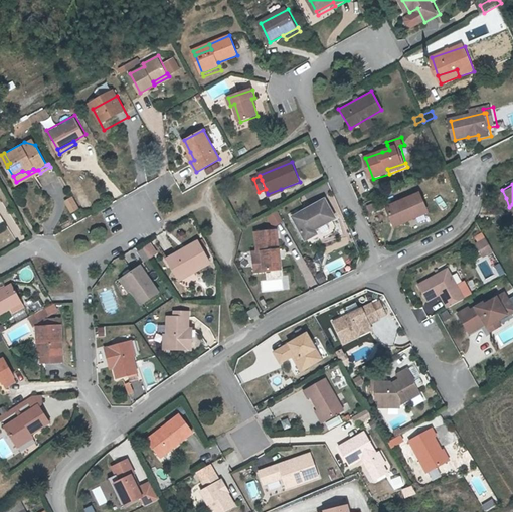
[(81,187),(73,189),(76,204),(86,202),(81,187)]
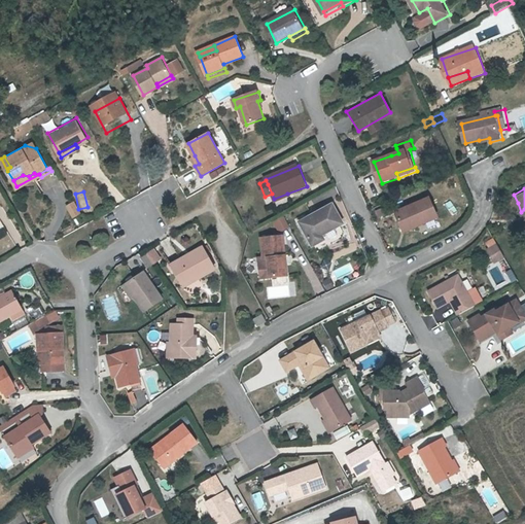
[(287,194),(274,199),(275,203),(289,198),(287,194)]
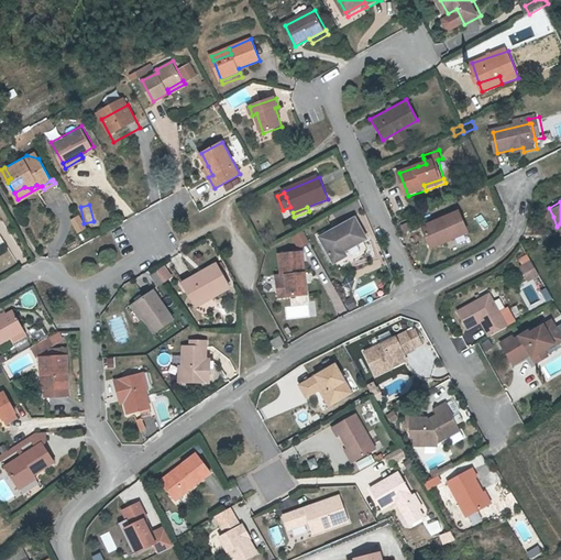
[(75,211),(66,217),(73,231),(83,226),(75,211)]
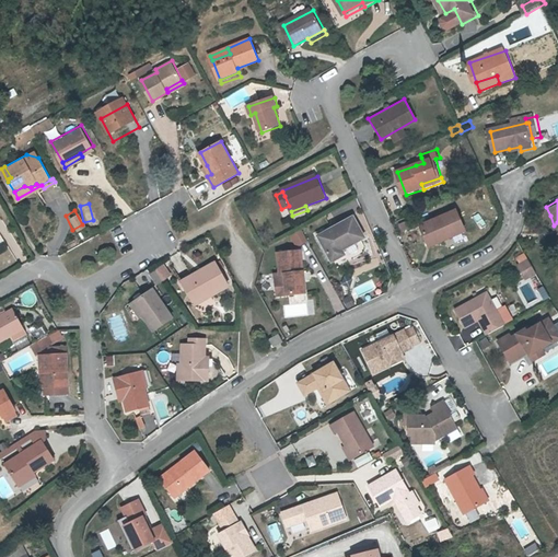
[(445,239),(446,241),(467,233),(457,212),(421,227),(429,245),(445,239)]
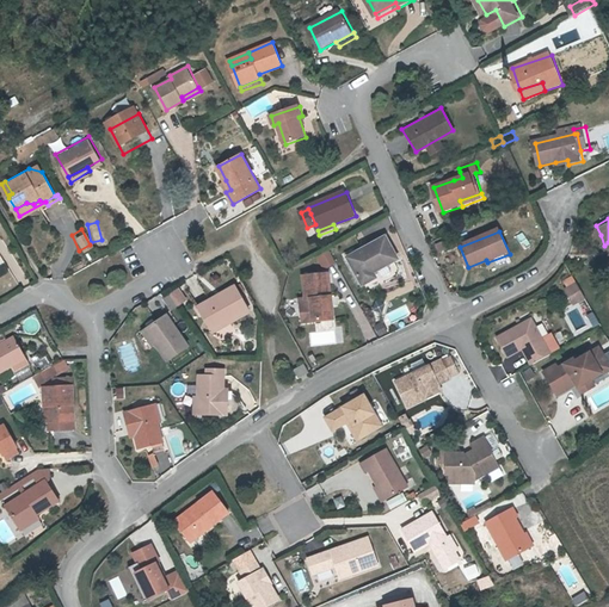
[(348,259),(363,286),(377,279),(374,273),(399,259),(387,237),(348,259)]
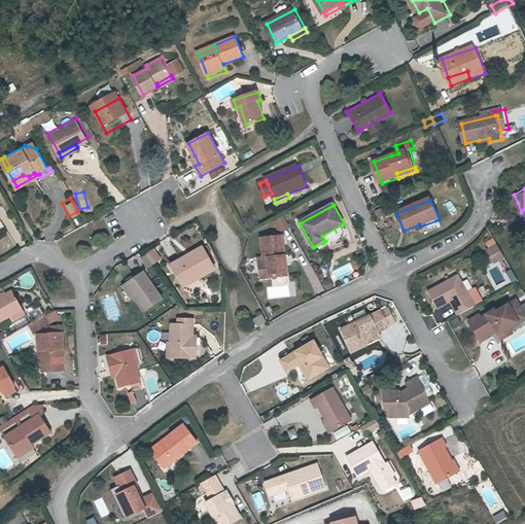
[(387,208),(378,212),(380,217),(389,213),(387,208)]
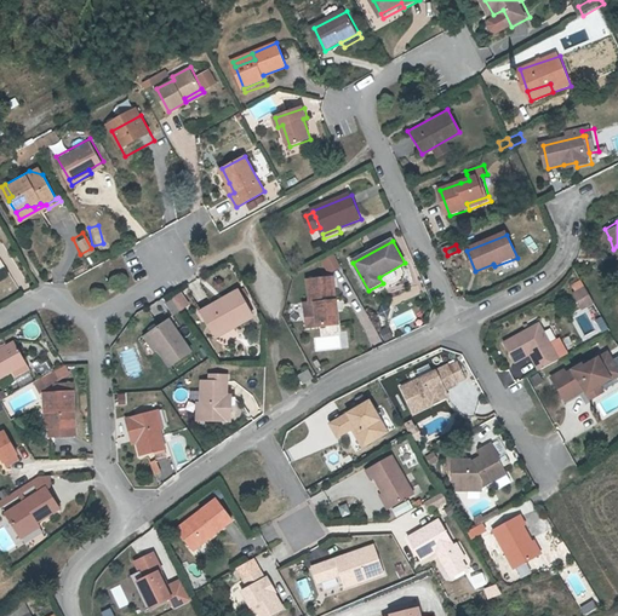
[(320,268),(335,265),(332,252),(318,255),(320,268)]
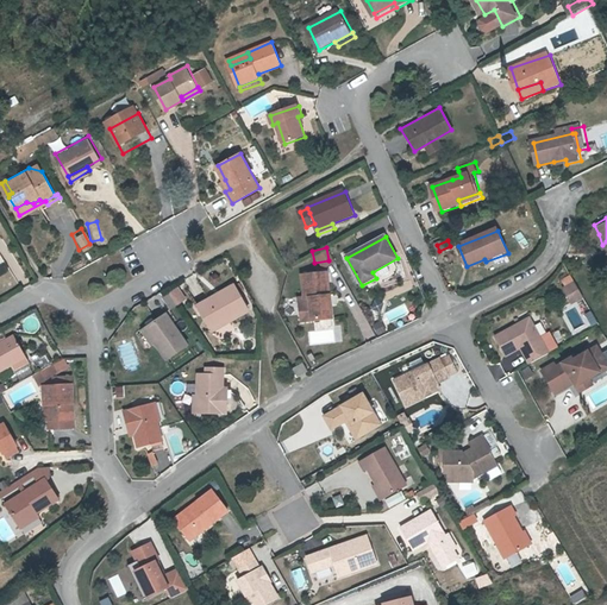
[(487,265),(486,262),(485,259),(467,266),(469,272),(487,265)]
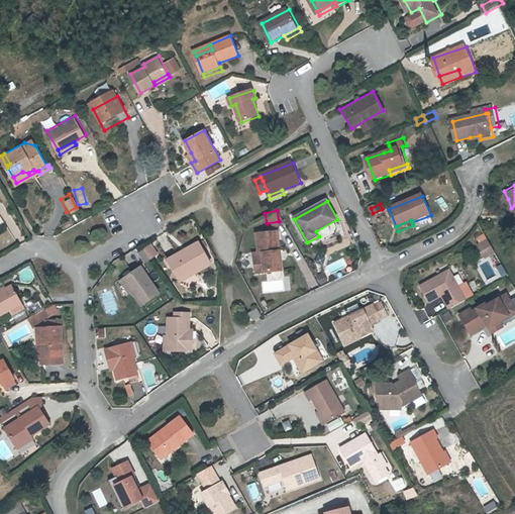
[(263,253),(266,273),(283,271),(278,232),(255,234),(259,253),(263,253)]
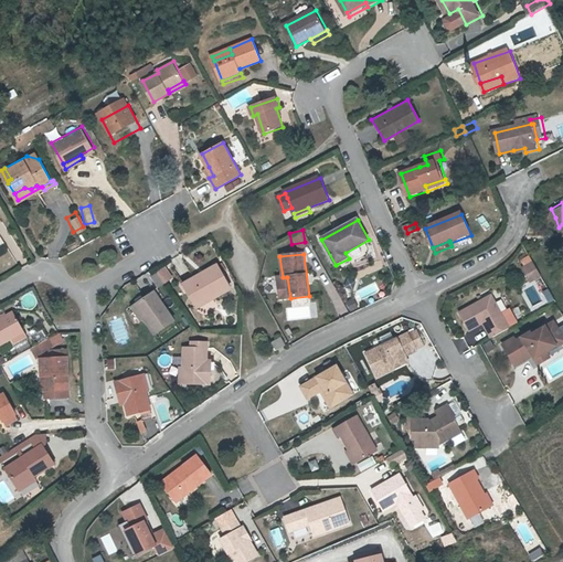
[(545,276),(539,265),(529,271),(535,283),(545,276)]
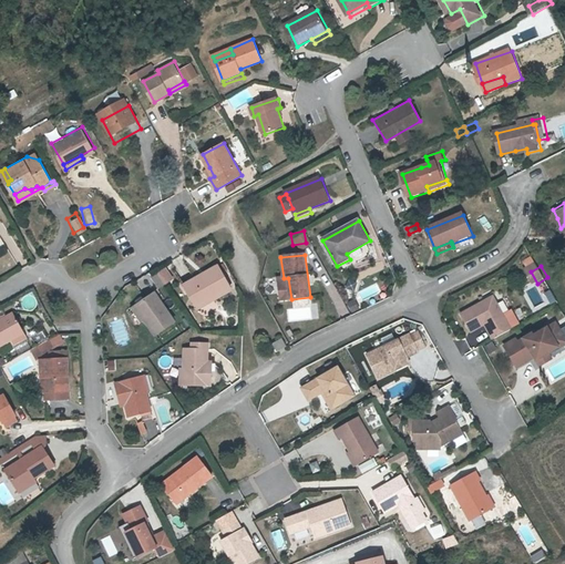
[(211,295),(213,300),(232,290),(219,267),(184,286),(194,304),(211,295)]
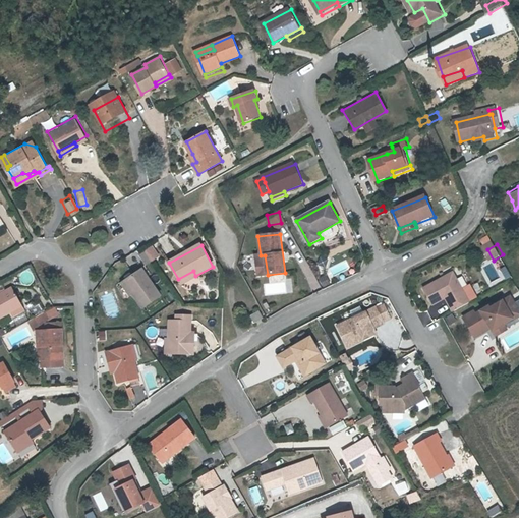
[(147,265),(153,262),(145,250),(139,254),(147,265)]
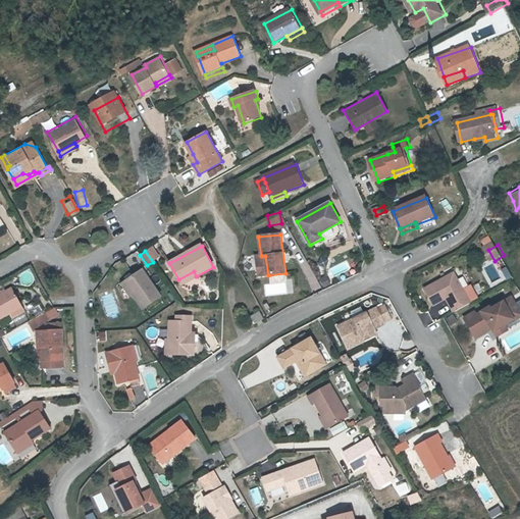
[(505,263),(499,265),(502,276),(508,274),(505,263)]
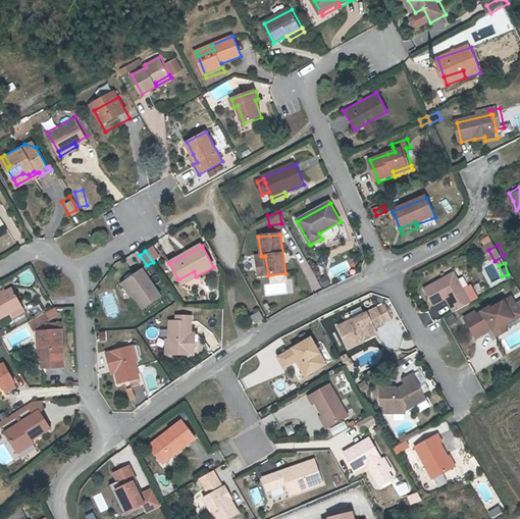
[(123,281),(133,295),(142,309),(160,297),(142,269),(123,281)]
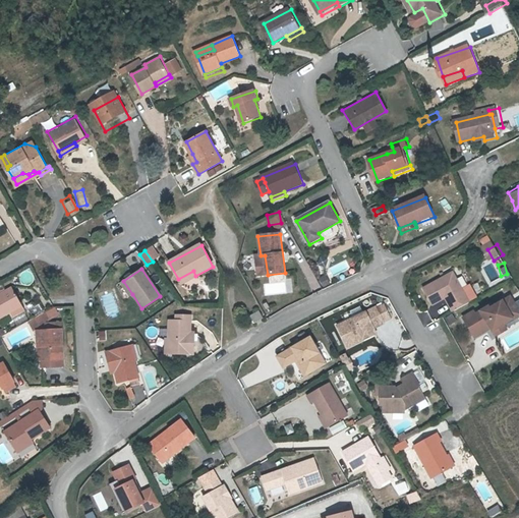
[(181,284),(195,276),(193,271),(178,279),(181,284)]
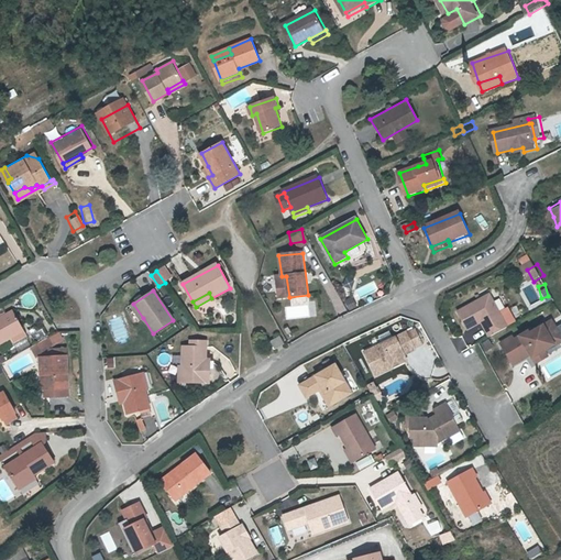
[(349,293),(341,296),(345,307),(353,304),(349,293)]
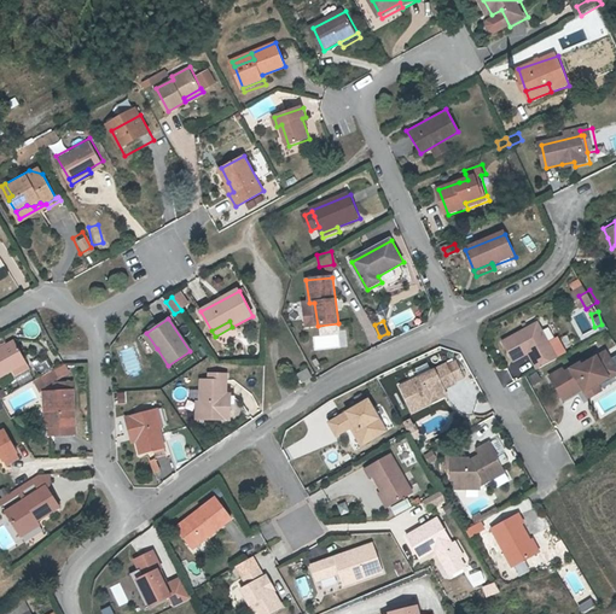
[(529,352),(539,368),(558,357),(538,321),(503,340),(513,361),(529,352)]
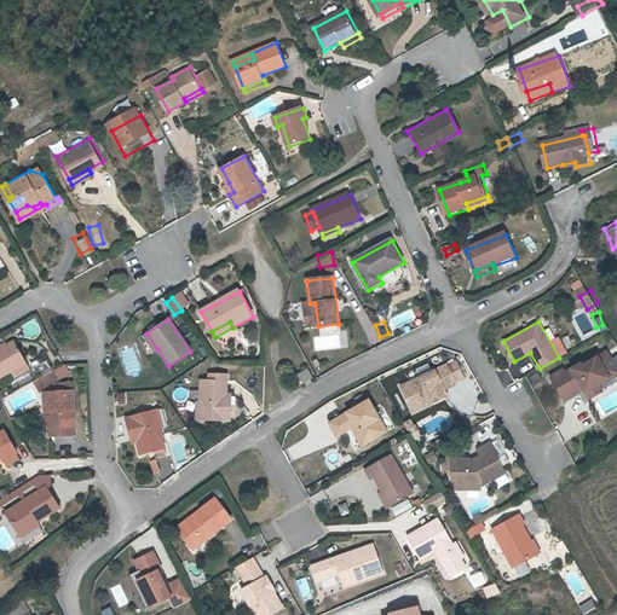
[(153,353),(157,349),(146,334),(142,336),(153,353)]
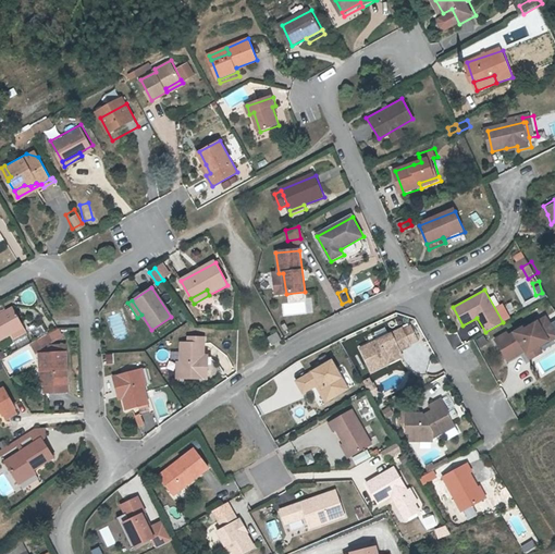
[(23,324),(12,305),(0,311),(0,336),(9,332),(11,336),(25,329),(23,325),(23,324)]
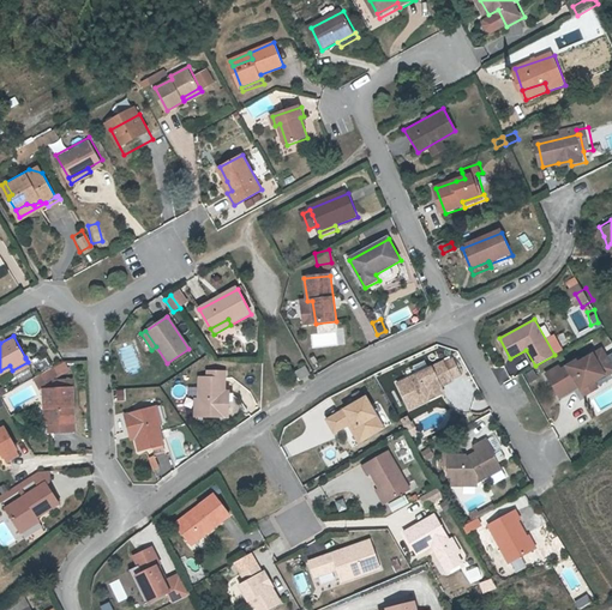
[(125,369),(137,364),(127,340),(115,345),(125,369)]
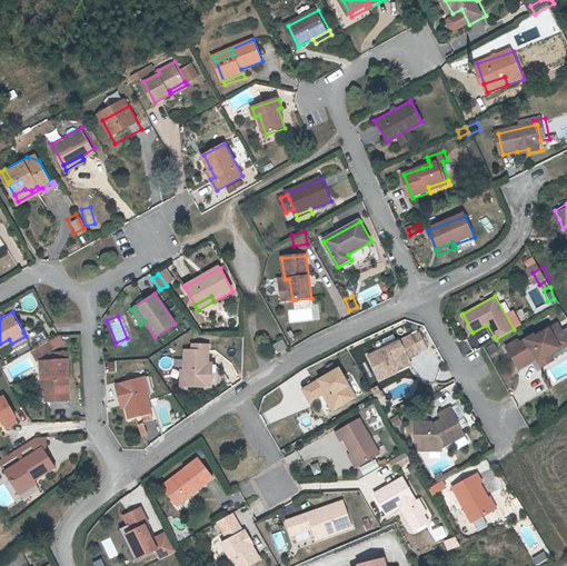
[(509,346),(521,367),(534,360),(533,358),(538,354),(545,366),(556,358),(553,354),(566,345),(566,328),(565,329),(561,323),(539,336),(538,334),(524,341),(521,339),(509,346)]
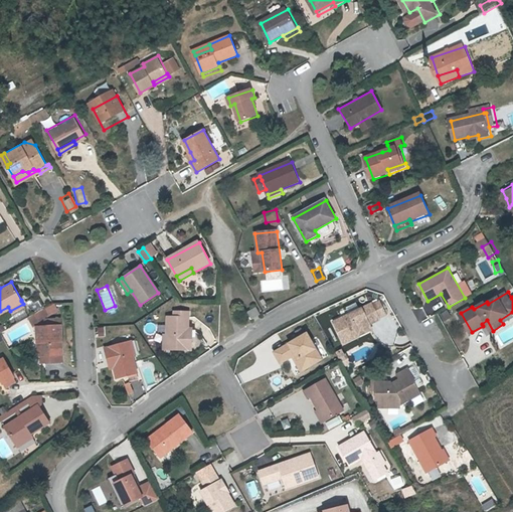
[(371,305),(378,319),(385,315),(379,301),(371,305)]
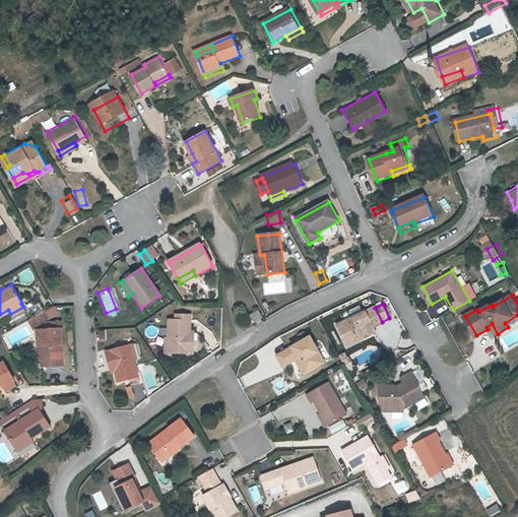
[(360,334),(373,328),(383,323),(382,322),(375,308),(375,307),(335,326),(346,347),(363,339),(360,334)]
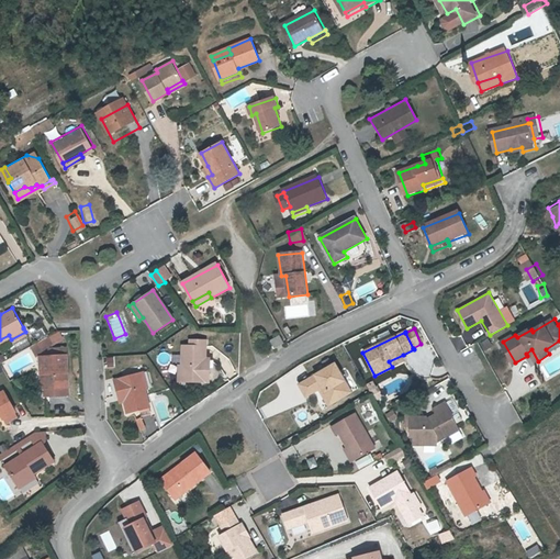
[(279,336),(270,342),(275,349),(283,345),(279,336)]
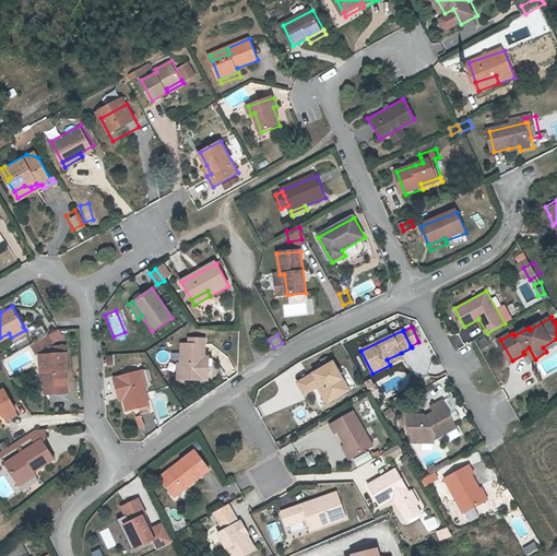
[(202,366),(202,355),(203,345),(187,345),(180,344),(179,363),(179,379),(206,380),(208,366),(202,366)]
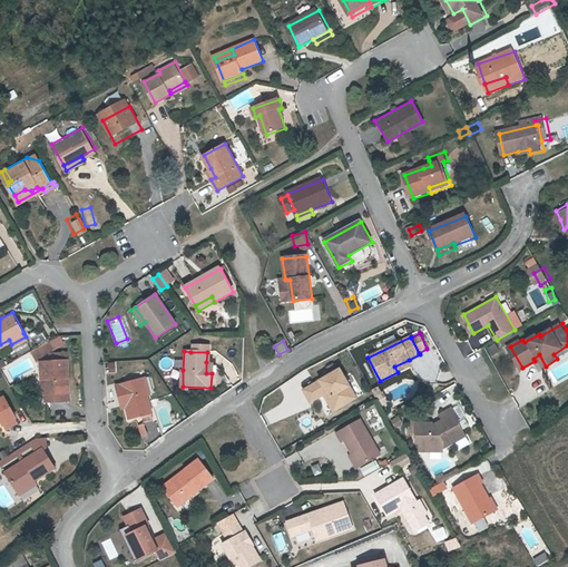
[(46,378),(46,392),(47,401),(69,399),(68,391),(66,360),(66,353),(65,352),(50,353),(49,354),(49,361),(48,361),(39,361),(40,378),(46,378)]
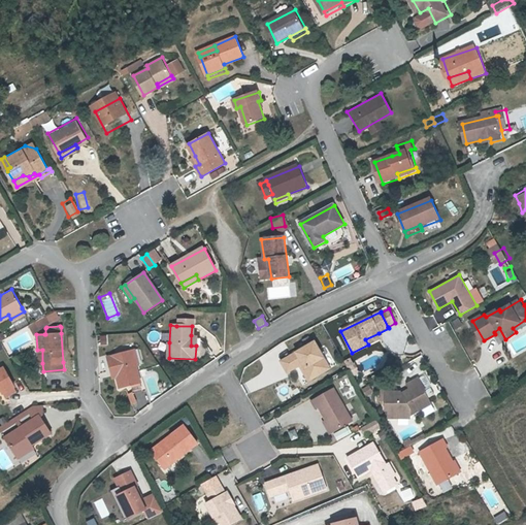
[(96,333),(97,342),(105,341),(104,332),(96,333)]
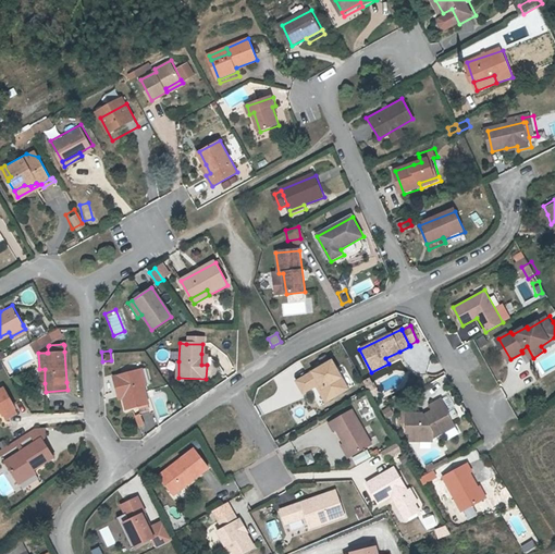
[(402,357),(399,352),(385,358),(389,364),(402,357)]
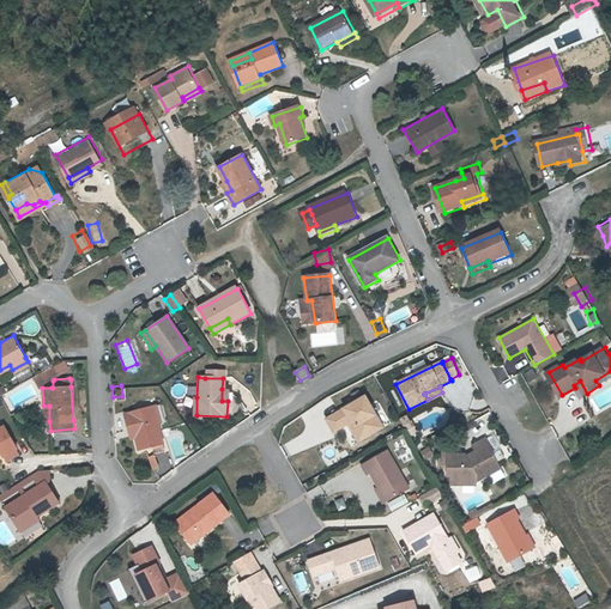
[(349,421),(360,439),(381,426),(363,395),(334,412),(324,418),(331,431),(343,424),(345,422),(349,421)]
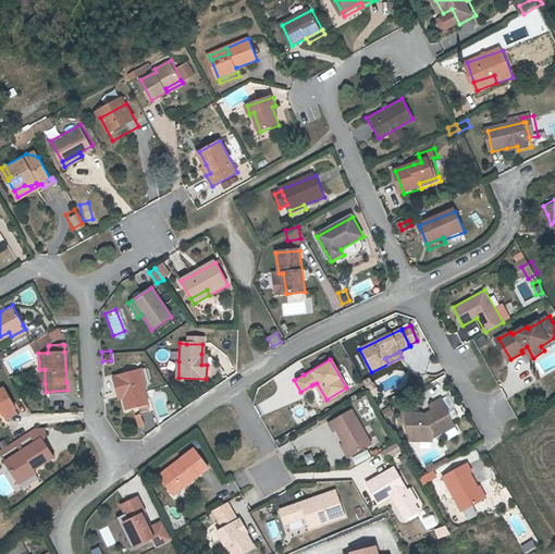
[(120,390),(123,401),(125,411),(138,408),(139,414),(149,411),(148,406),(143,389),(138,371),(112,378),(115,391),(120,390)]
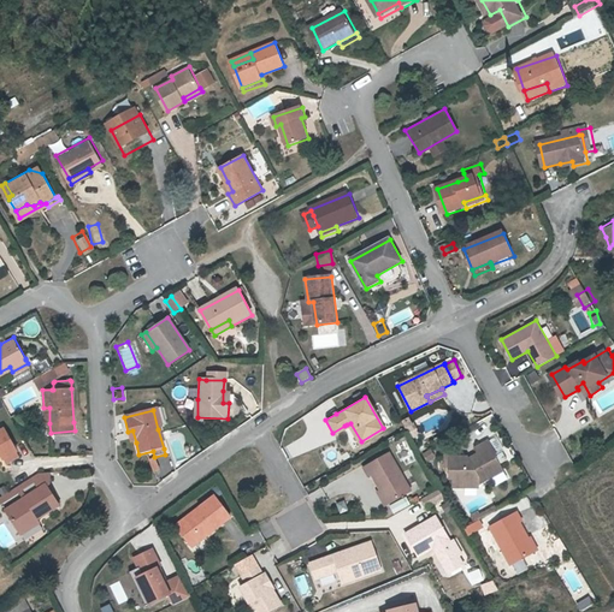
[(358,443),(361,441),(350,423),(347,425),(358,443)]
